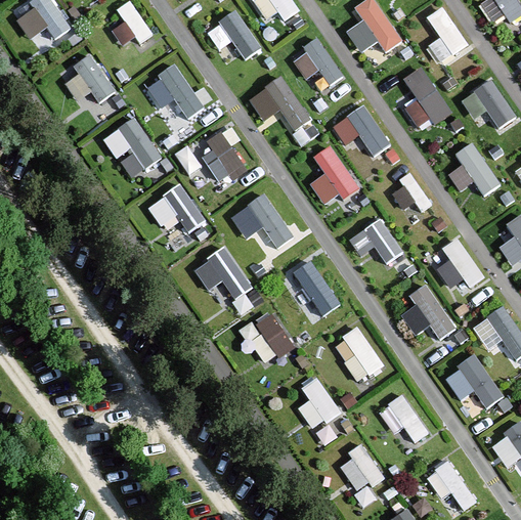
[(16,22),(29,39),(46,27),(55,39),(73,27),(53,0),(31,0),(28,2),(33,10),(16,22)]
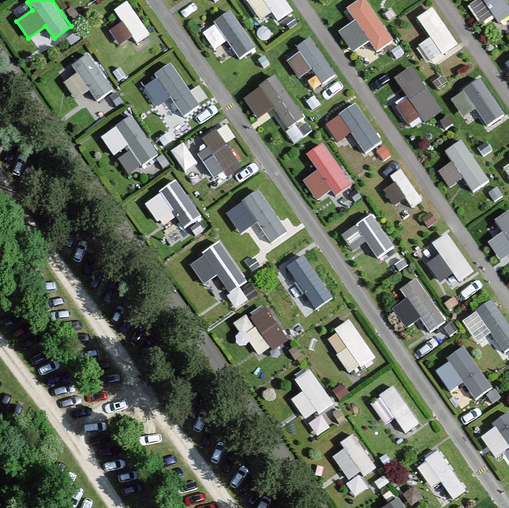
[(122,22),(110,30),(123,48),(148,30),(126,0),(113,10),(122,22)]
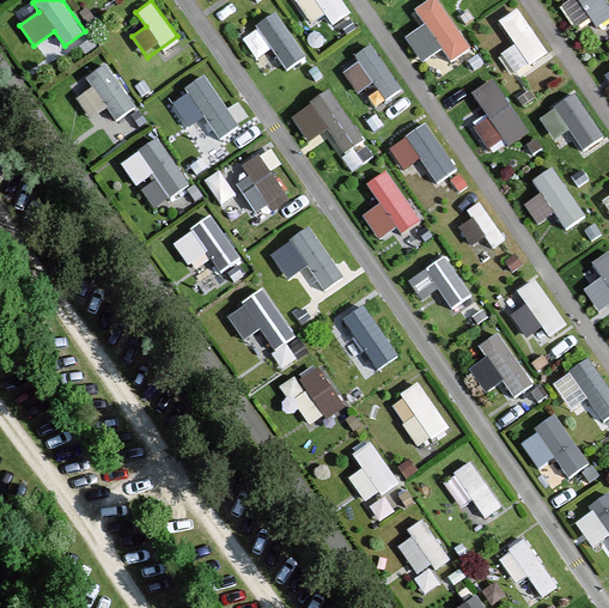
[(324,17),(330,26),(348,18),(339,0),(293,0),(308,26),(324,17)]
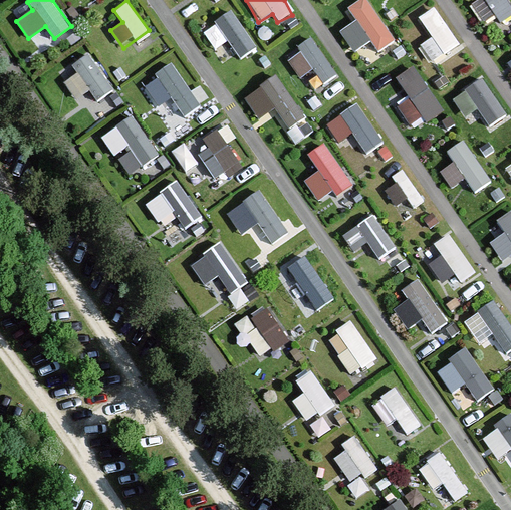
[(352,51),(369,40),(377,52),(395,41),(368,0),(358,0),(345,8),(353,21),(339,30),(352,51)]
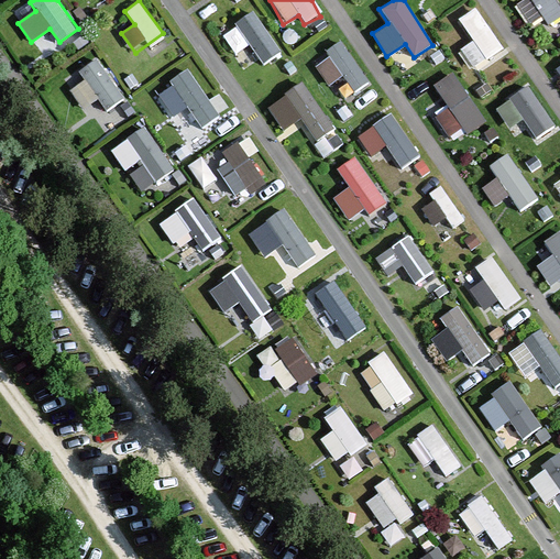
[(559,7),(556,0),(520,0),(514,4),(528,29),(559,10),(559,7)]
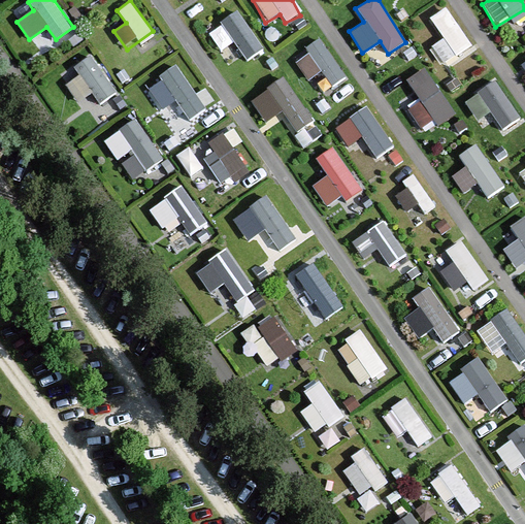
[(446,6),(428,19),(441,38),(431,45),(446,67),(474,46),(446,6)]
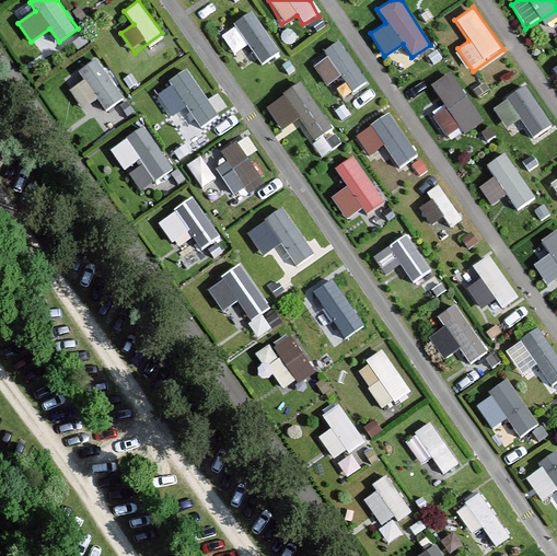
[(262,65),(279,53),(252,11),(234,23),(262,65)]
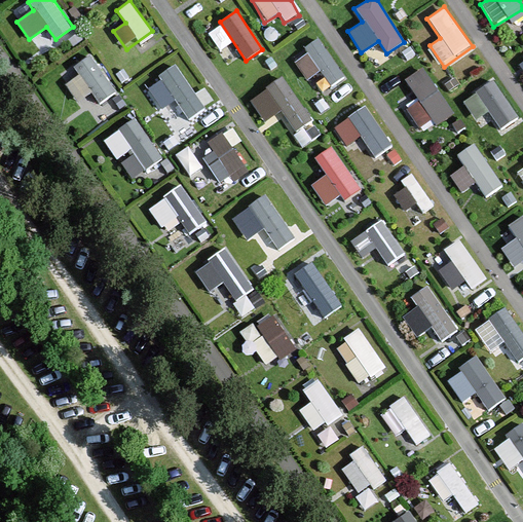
[(321,41),(292,60),(305,80),(322,70),(331,85),(344,77),(321,41)]
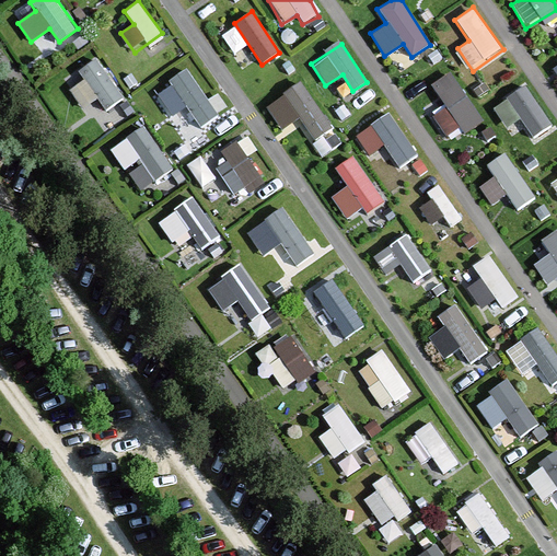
[(99,97),(104,108),(123,99),(103,62),(67,82),(81,107),(99,97)]
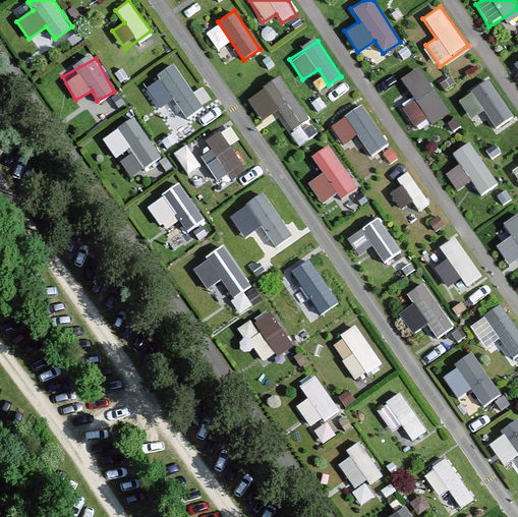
[(187,118),(203,108),(175,64),(142,85),(157,109),(175,98),(187,118)]
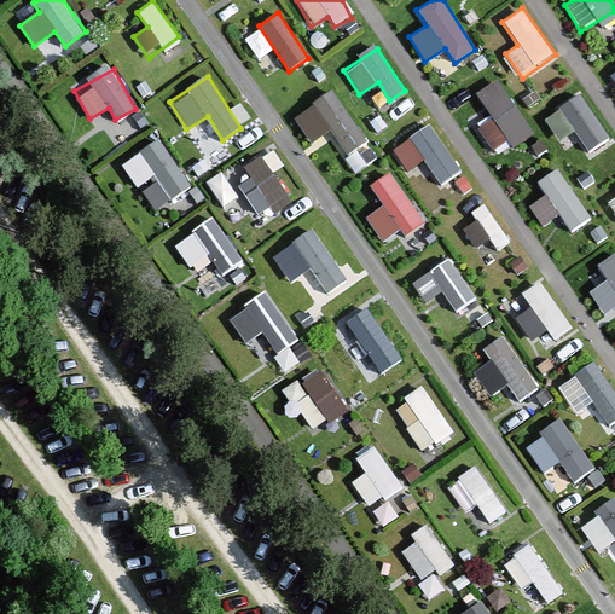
[(499,79),(476,92),(491,117),(480,125),(497,152),(531,132),(499,79)]
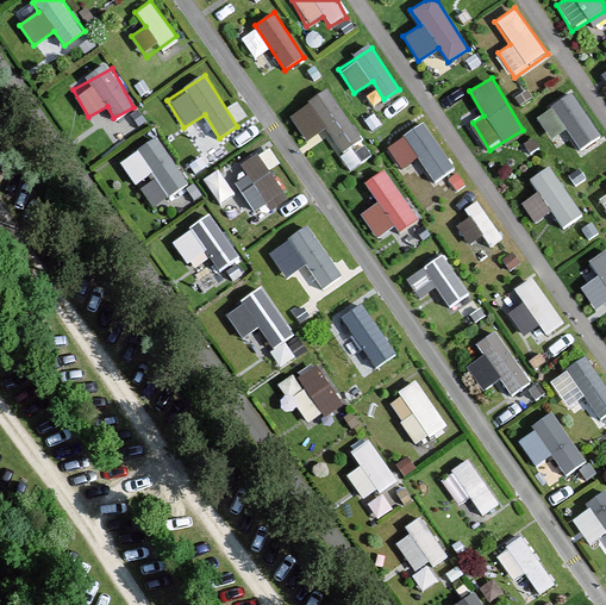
[(307,142),(322,131),(339,155),(363,139),(328,89),(288,117),(307,142)]
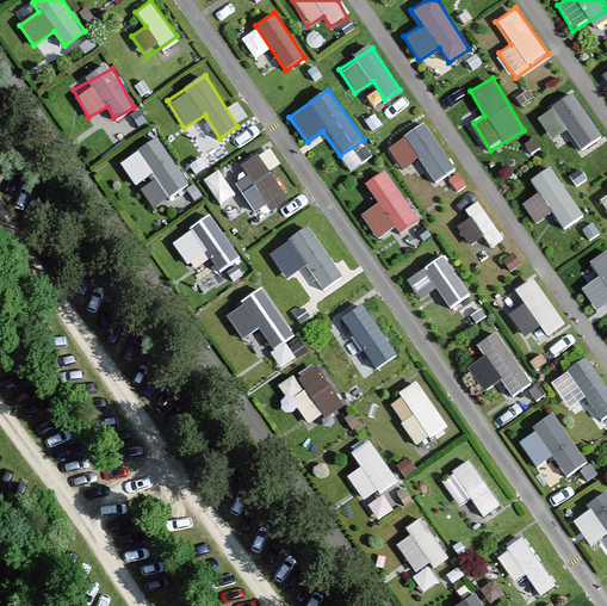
[(555,144),(569,135),(578,150),(602,135),(574,92),(537,116),(555,144)]
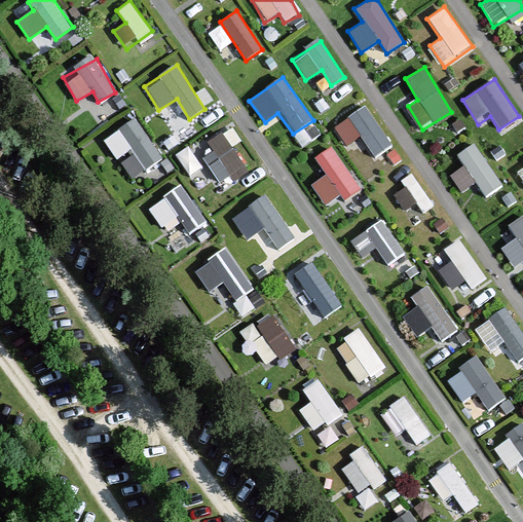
[(162,109),(172,127),(186,121),(177,102),(162,109)]
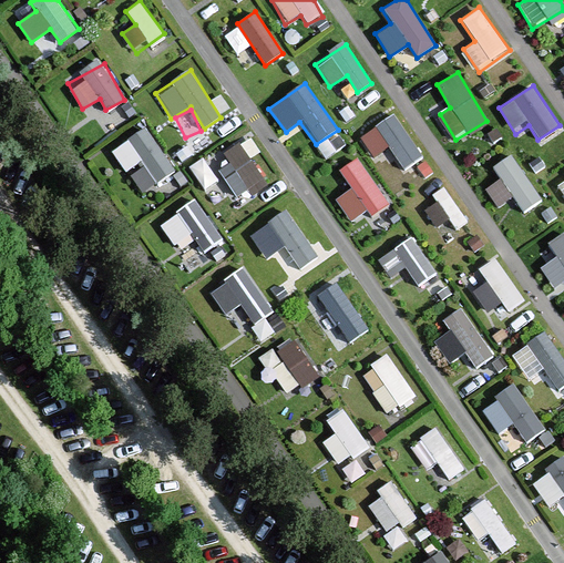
[(145,126),(111,150),(141,194),(175,170),(145,126)]
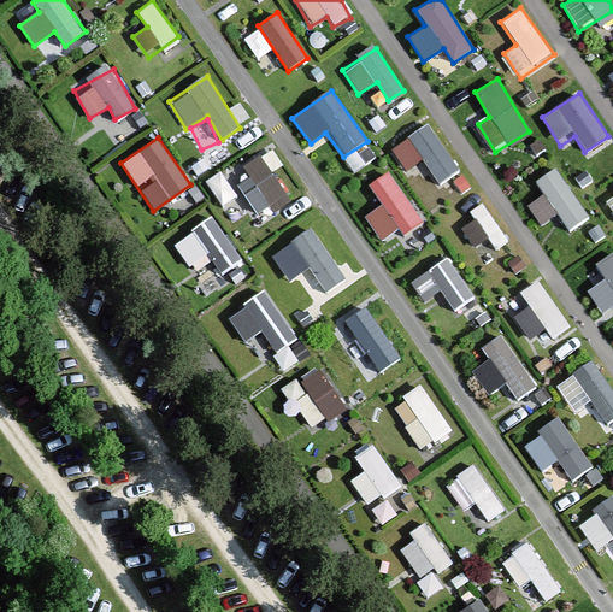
[(251,181),(239,187),(255,217),(288,199),(263,153),(242,165),(251,181)]
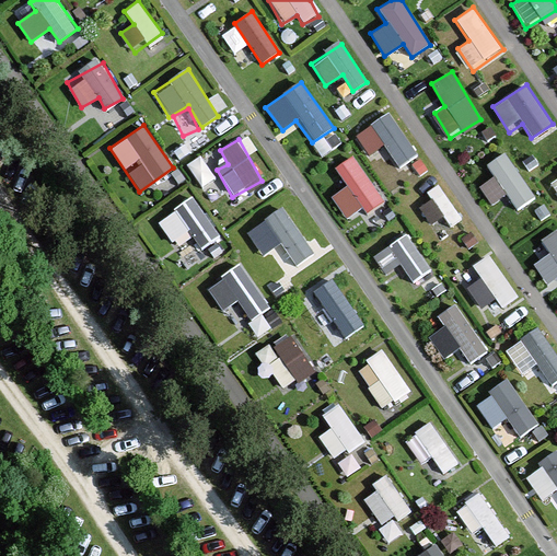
[(505,152),(485,164),(494,176),(479,186),(491,204),(506,194),(517,209),(535,197),(505,152)]
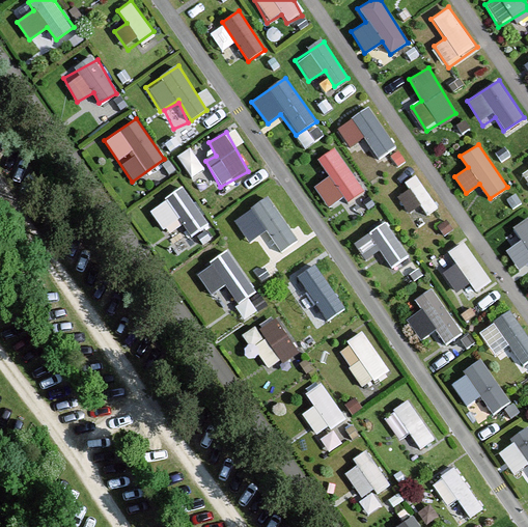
[(337,146),(316,159),(328,177),(313,186),(329,211),(364,190),(337,146)]
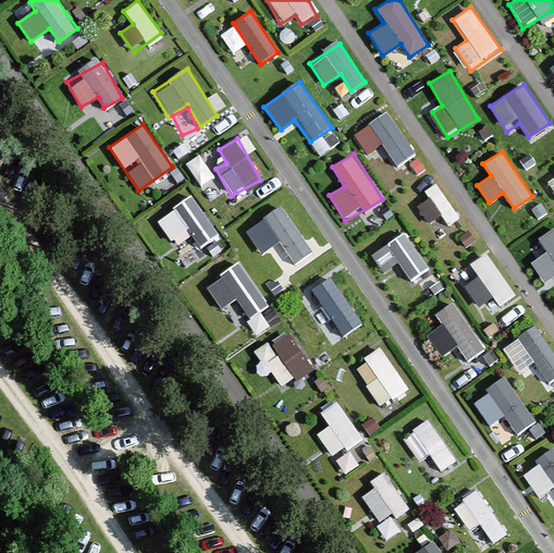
[(191,235),(199,249),(219,236),(193,196),(156,220),(173,247),(191,235)]
